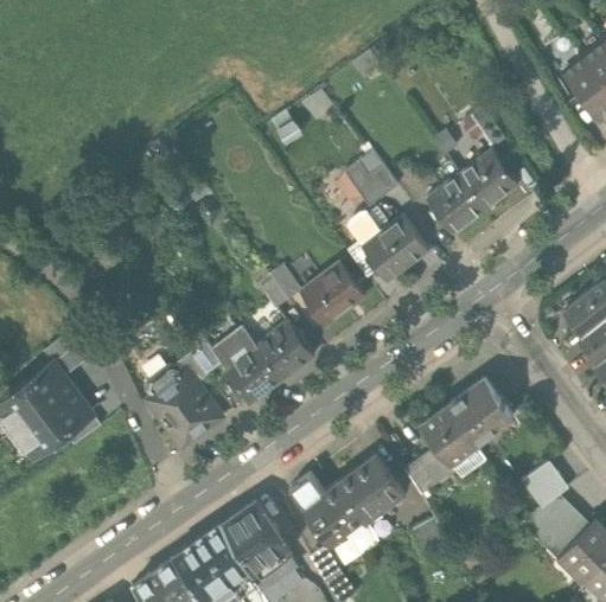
[(378,43),(370,50),(377,62),(387,55),(378,43)]
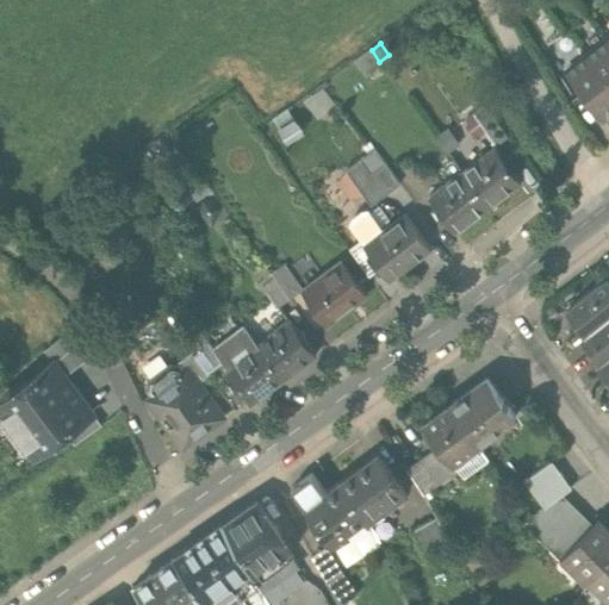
[(608,45),(607,43),(586,58),(608,87),(608,45)]
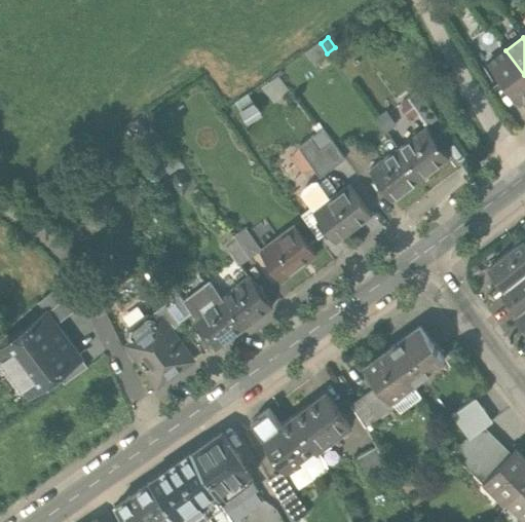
[(327,53),(321,43),(306,53),(315,66),(330,57),(327,53)]
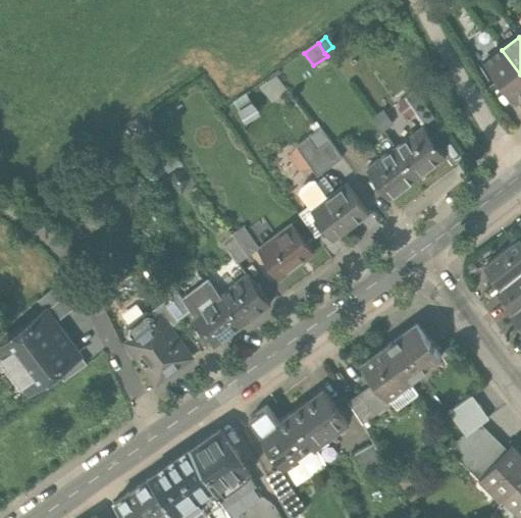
[(514,102),(520,96),(520,74),(502,50),(484,63),(514,102)]
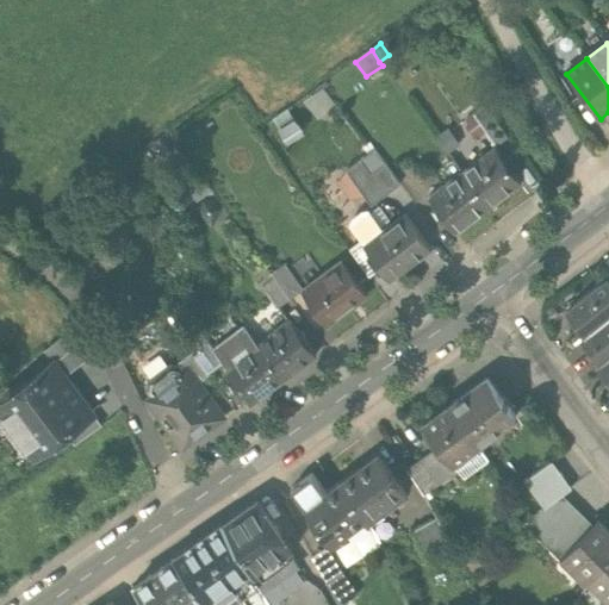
[(336,106),(324,92),(304,104),(321,123),(336,106)]
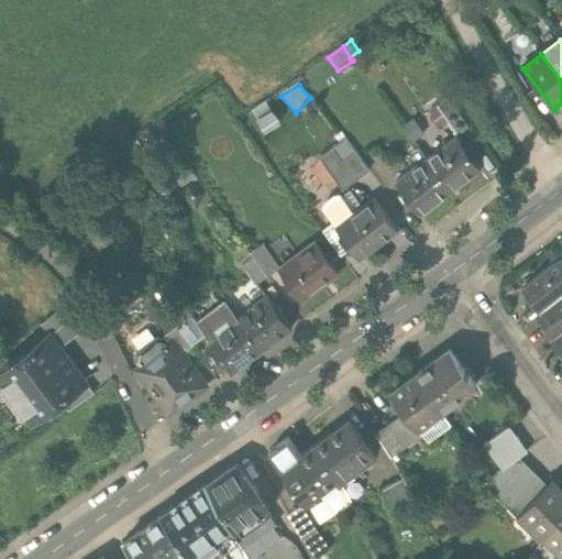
[(467,129),(447,99),(436,107),(448,123),(456,136),(467,129)]
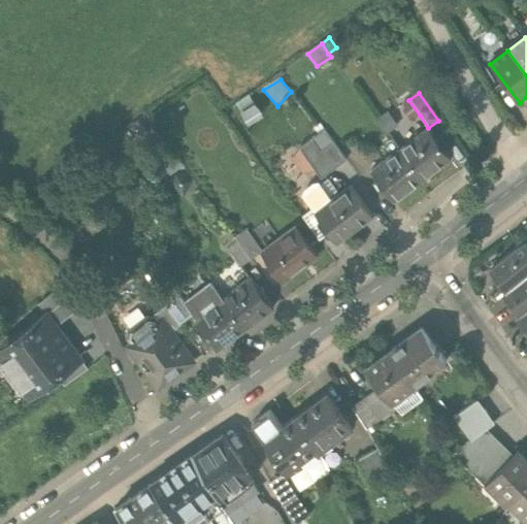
[(412,123),(420,116),(408,100),(402,104),(405,110),(404,111),(412,123)]
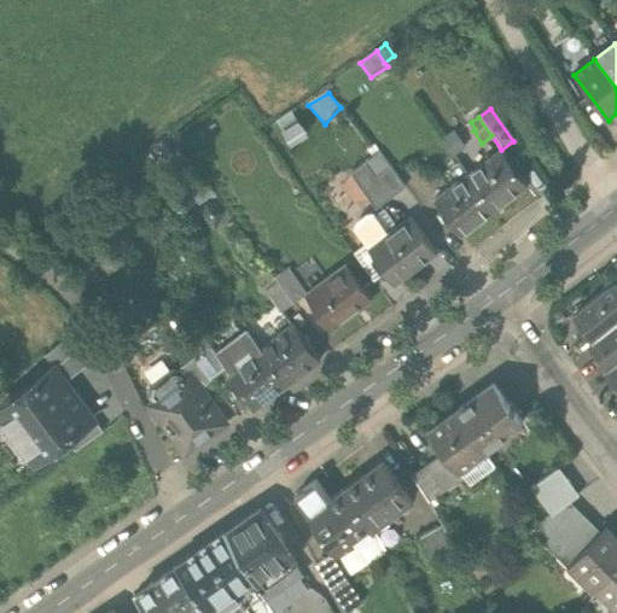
[(465,149),(455,134),(443,142),(453,157),(465,149)]
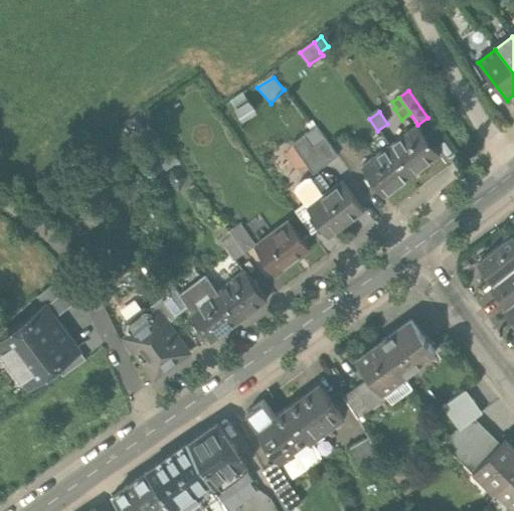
[(150,126),(141,114),(121,128),(132,142),(145,132),(144,131),(150,126)]
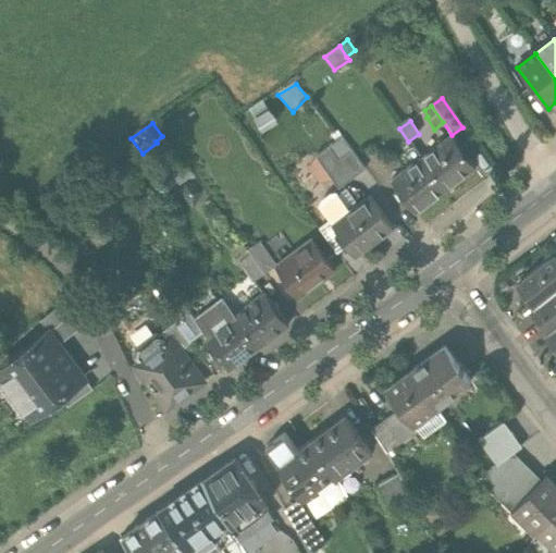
[(451,136),(421,158),(444,189),(473,169),(451,136)]
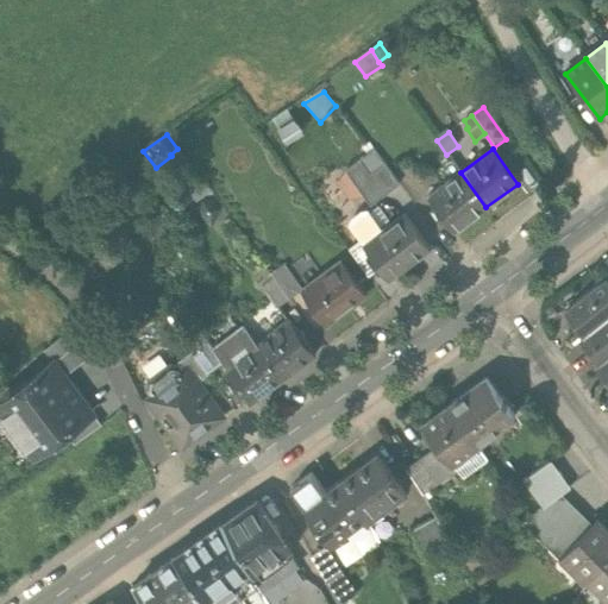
[(369,207),(399,184),(373,150),(344,171),(336,183),(348,201),(362,196),(369,207)]
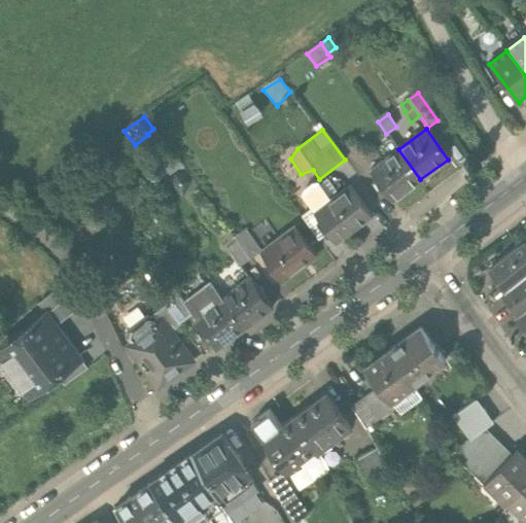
[(391,201),(420,179),(398,149),(390,139),(374,151),(382,162),(370,170),(391,201)]
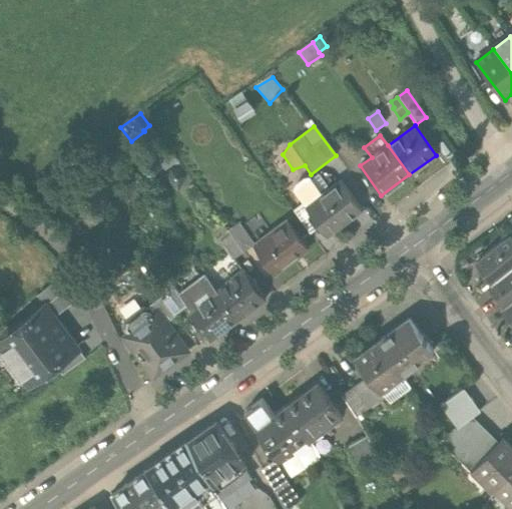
[(126,175),(119,166),(107,175),(113,184),(126,175)]
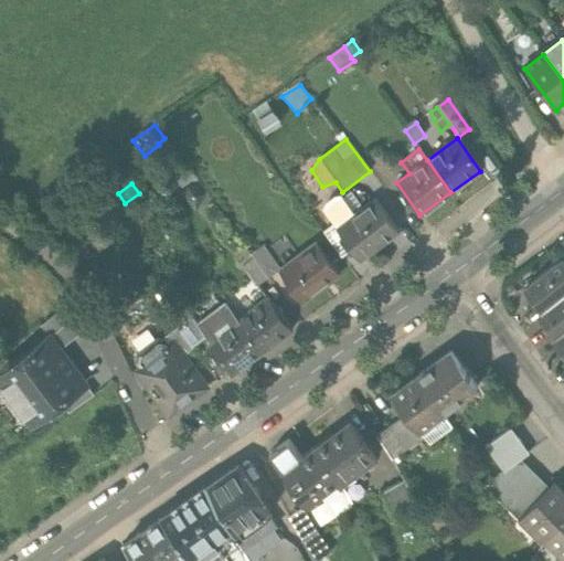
[(199,187),(188,188),(182,197),(193,210),(199,205),(204,196),(199,187)]
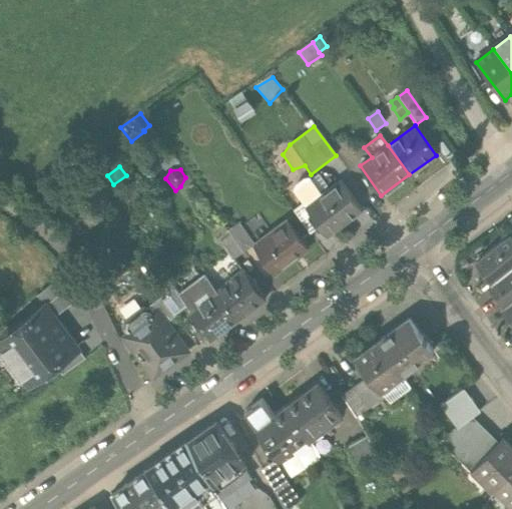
[(293,189),(303,203),(320,226),(326,235),(360,210),(340,182),(329,190),(318,174),(310,180),(309,177),(304,177),(295,183),(293,189)]
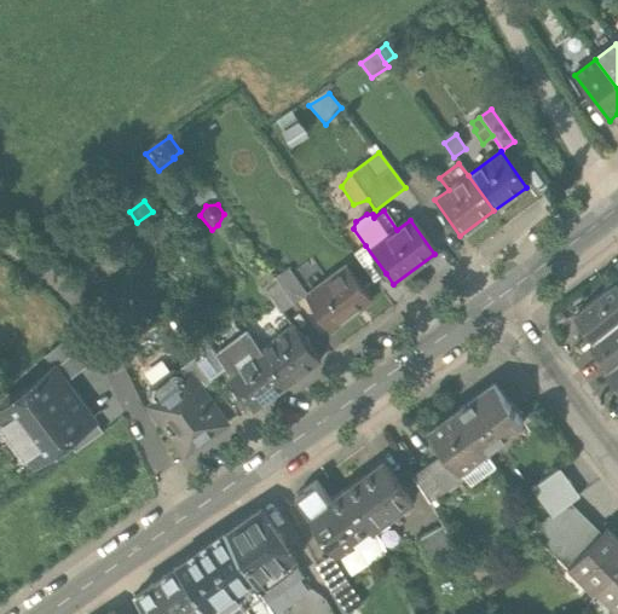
[(353,253),(374,282),(386,273),(365,245),(353,253)]
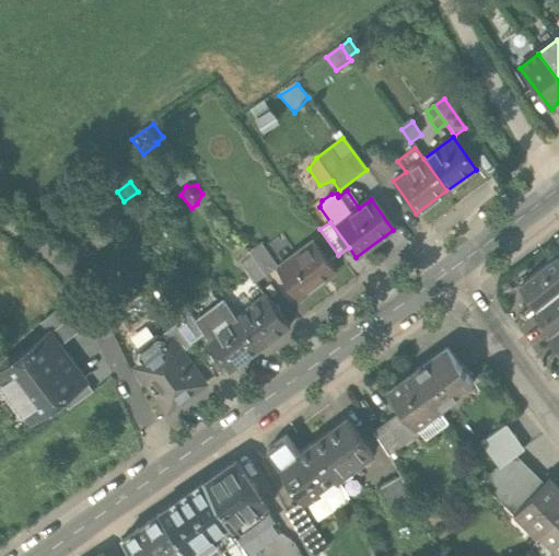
[(558,236),(548,245),(556,255),(558,252),(558,236)]
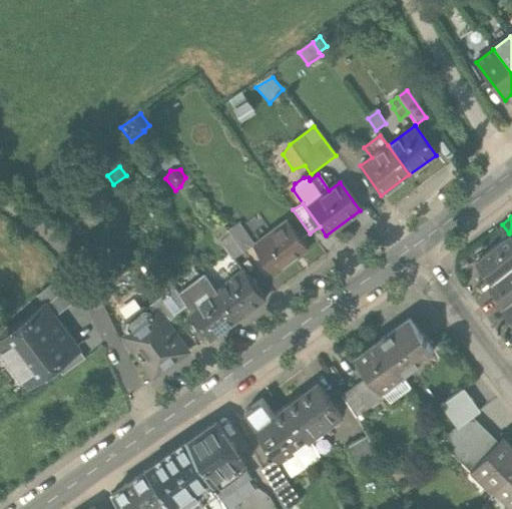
[(307,249),(286,221),(253,244),(253,245),(264,259),(263,260),(274,275),(307,249)]
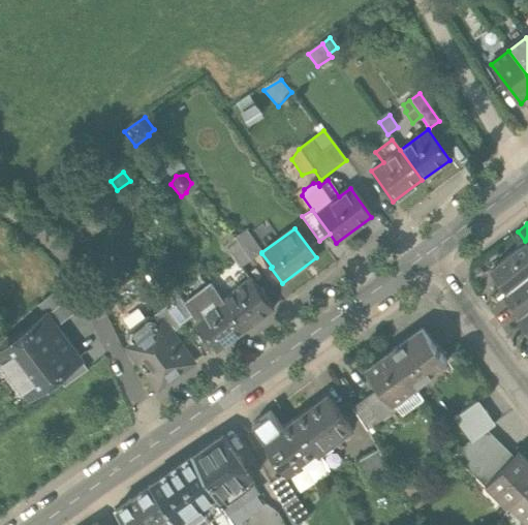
[(246,230),(234,239),(249,259),(250,260),(261,253),(261,252),(246,230)]
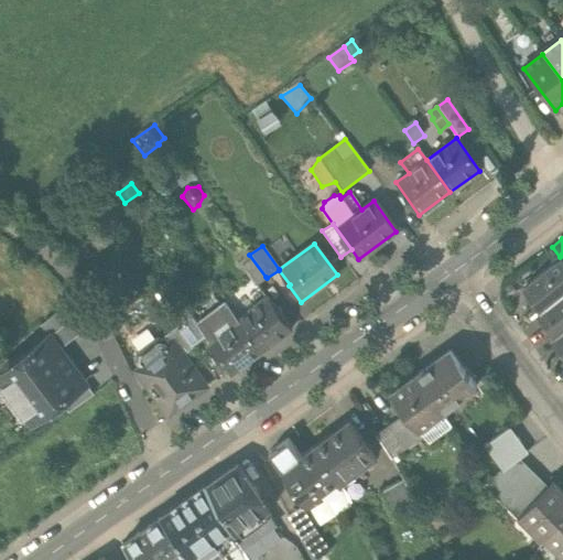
[(117,264),(106,250),(94,260),(105,273),(117,264)]
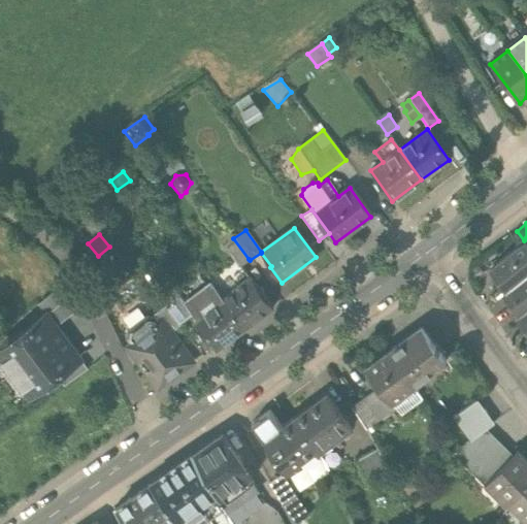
[(249,259),(233,238),(223,247),(238,266),(249,259)]
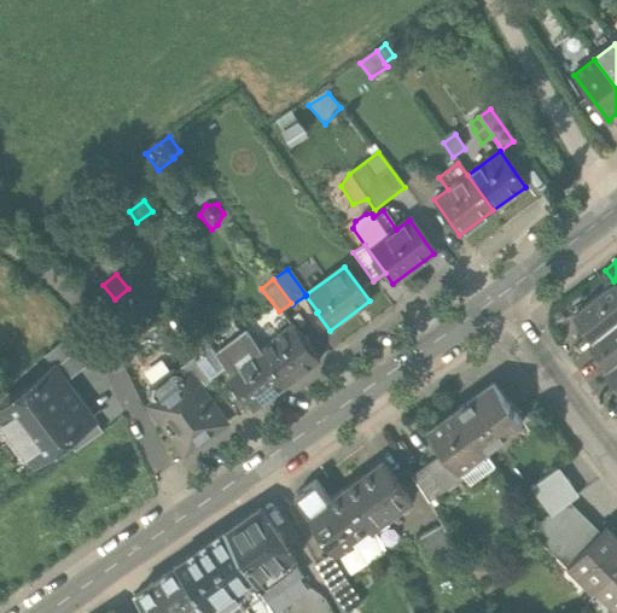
[(571,314),(591,339),(616,319),(616,285),(613,281),(571,314)]
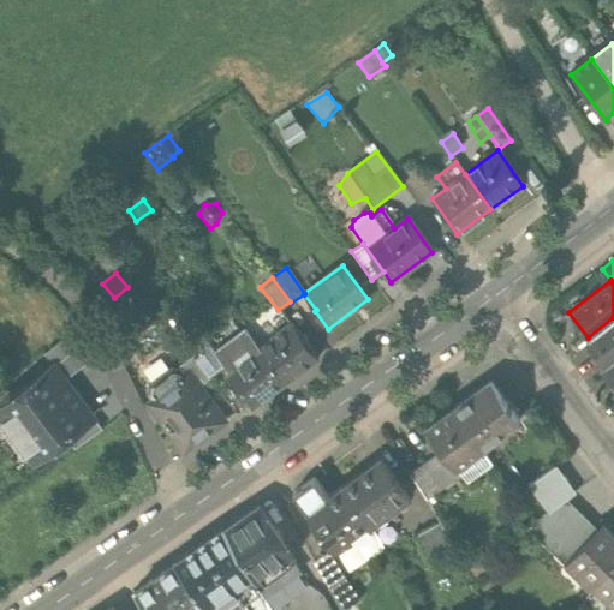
[(584,341),(603,366),(613,357),(613,317),(588,338),(584,341)]
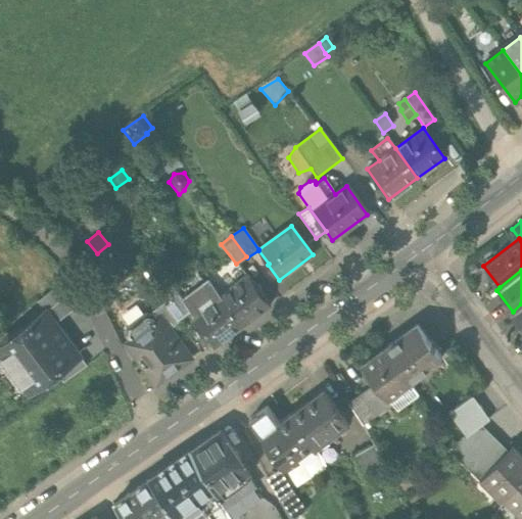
[(231,289),(220,296),(242,326),(270,305),(247,275),(230,288),(231,289)]
